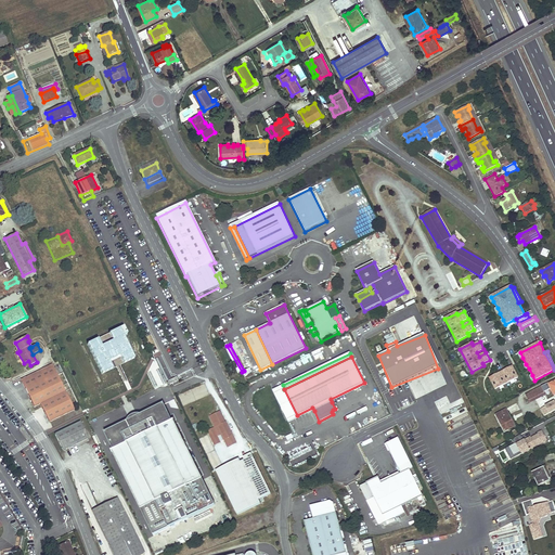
[(75,410),(52,364),(21,379),(35,407),(40,404),(50,422),(75,410)]
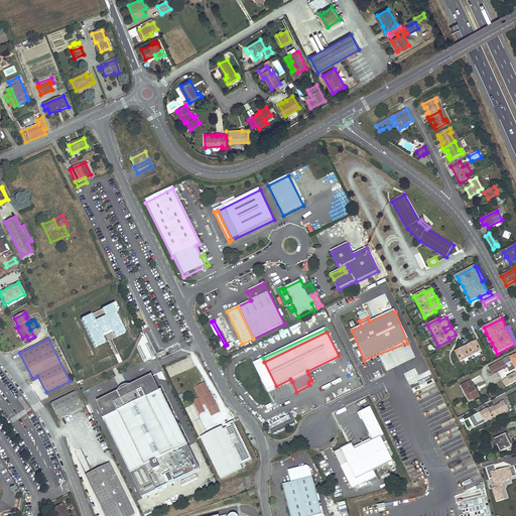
[(477,352),(481,349),(476,340),(455,351),(460,360),(464,358),(467,357),(474,353),(477,352)]
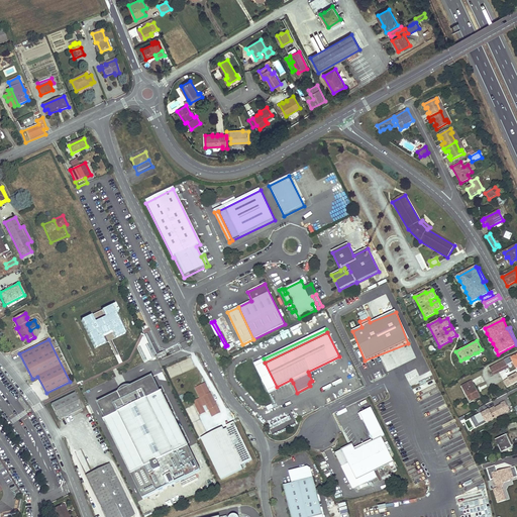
[(341,360),(339,356),(308,372),(309,375),(341,360)]
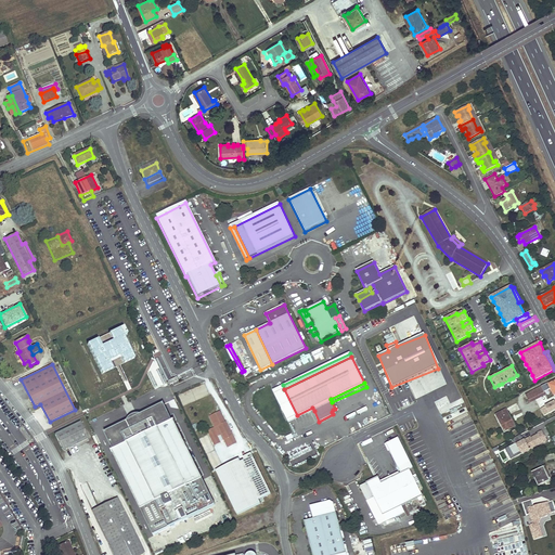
[(284,389),(283,385),(272,390),(274,394),(284,389)]
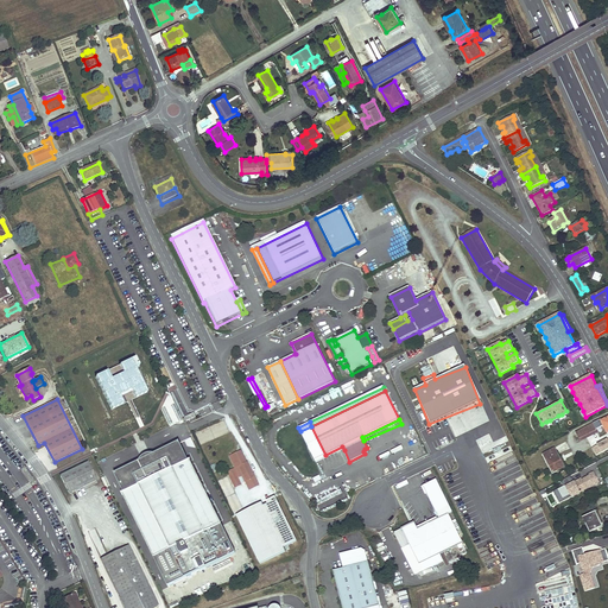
[(600,428),(597,423),(576,434),(580,441),(596,431),(596,430),(600,428)]
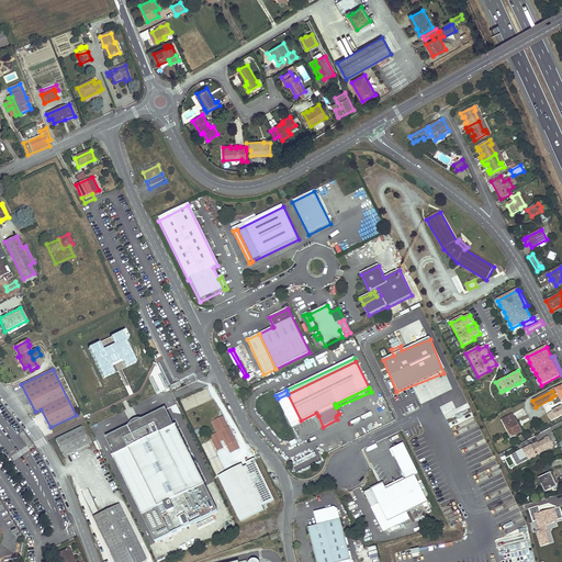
[(301,420),(288,394),(278,398),(290,426),(301,420)]
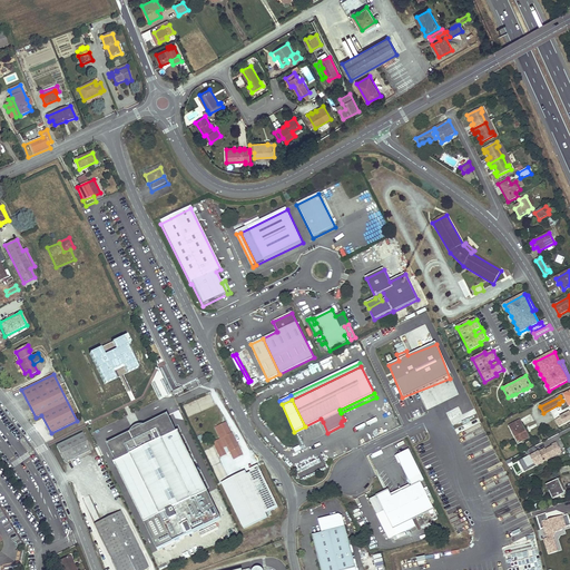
[(564,413),(562,410),(559,412),(558,409),(552,411),(556,418),(564,413)]
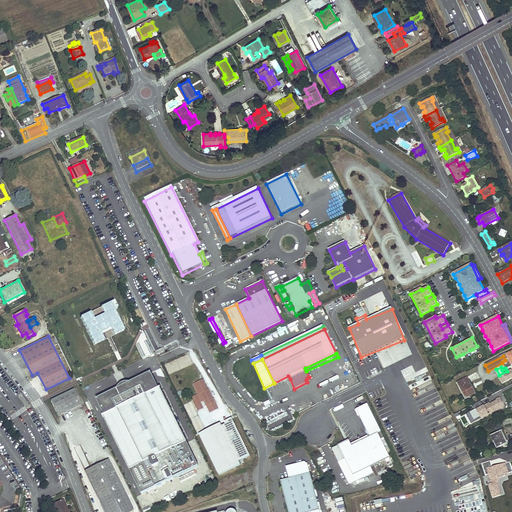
[(499,378),(502,384),(511,378),(511,371),(499,378)]
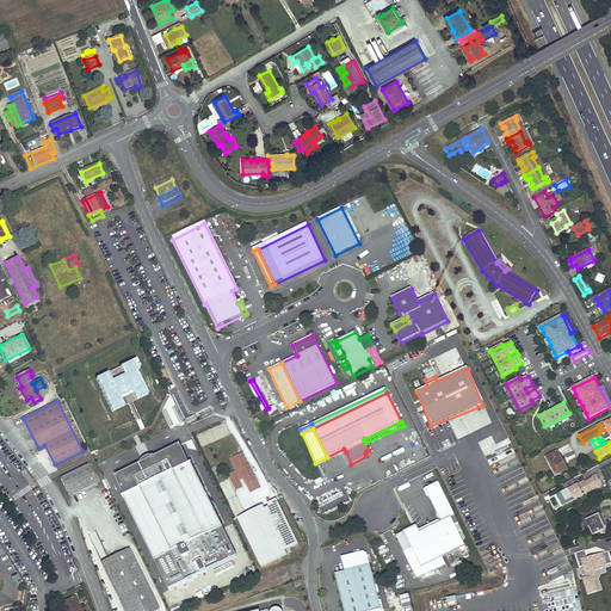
[(180,445),(155,457),(153,457),(150,457),(149,457),(146,458),(143,460),(142,461),(141,463),(140,466),(116,477),(124,497),(123,498),(170,591),(236,557),(191,464),(190,464),(180,445)]
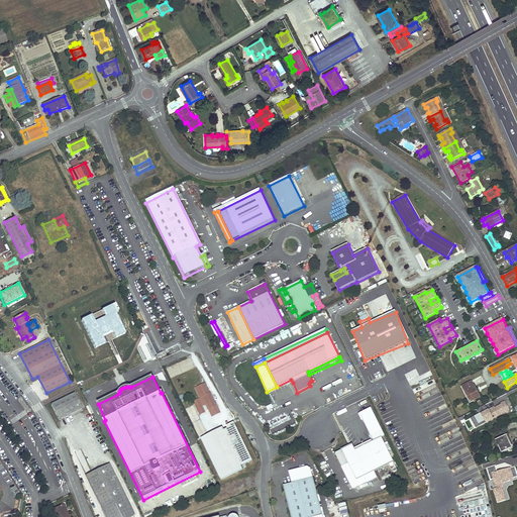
[(277,387),(279,390),(293,383),(291,380),(277,387)]
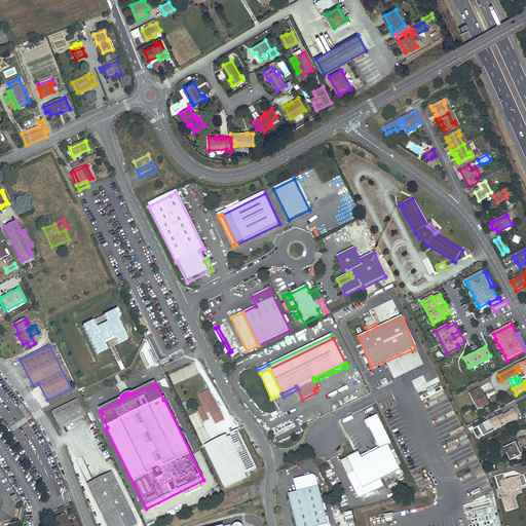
[(487,405),(480,388),(470,393),(478,409),(487,405)]
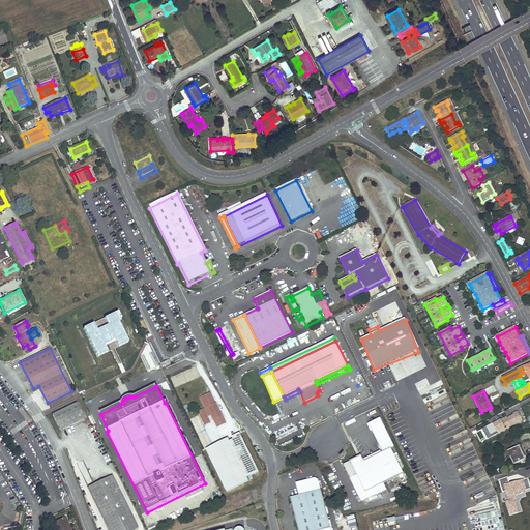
[(223,416),(216,403),(214,404),(210,393),(201,398),(206,408),(213,421),(223,416)]
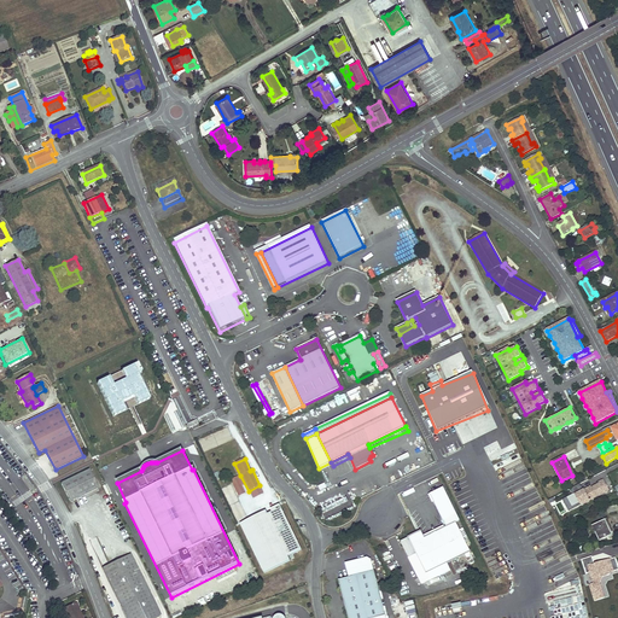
[(331,462),(319,468),(321,472),(333,466),(331,462)]
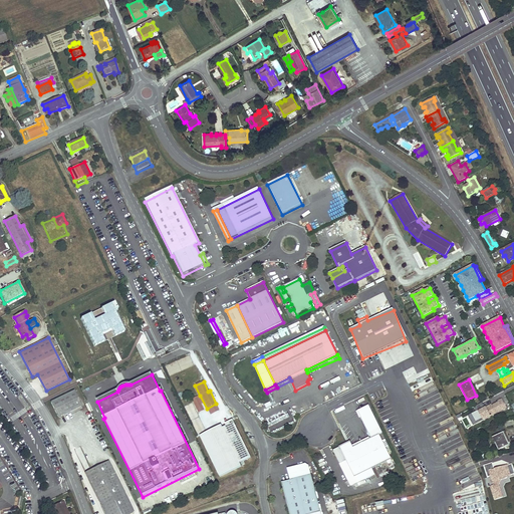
[(82,406),(74,391),(68,394),(64,395),(51,403),(58,418),(82,406)]
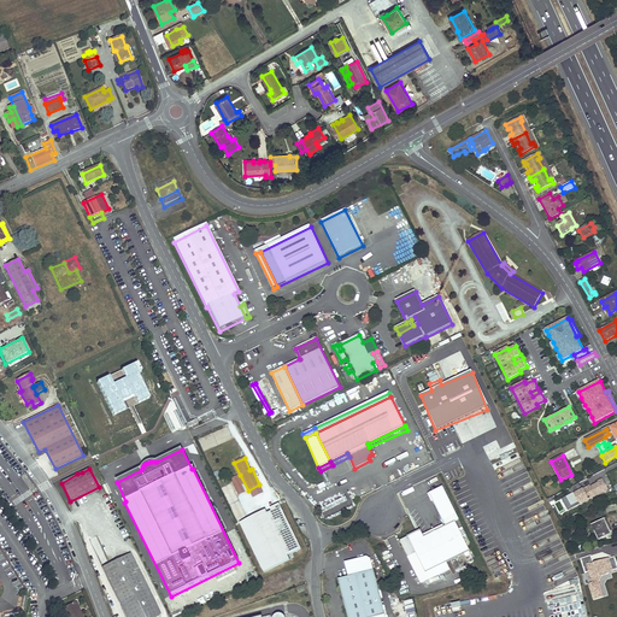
[(246,493),(238,476),(234,479),(242,495),(246,493)]
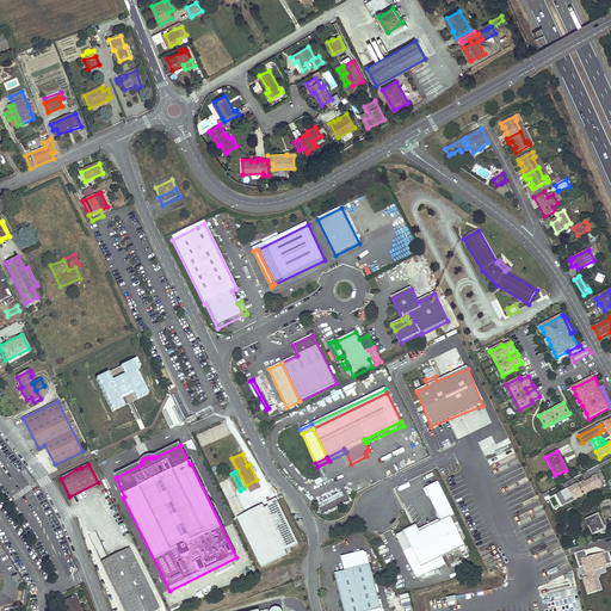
[(578,485),(574,479),(563,483),(566,488),(561,492),(566,501),(574,498),(574,499),(582,495),(581,492),(584,491),(585,494),(602,485),(597,475),(592,477),(592,479),(585,482),(584,481),(580,483),(580,485),(578,486),(578,485)]
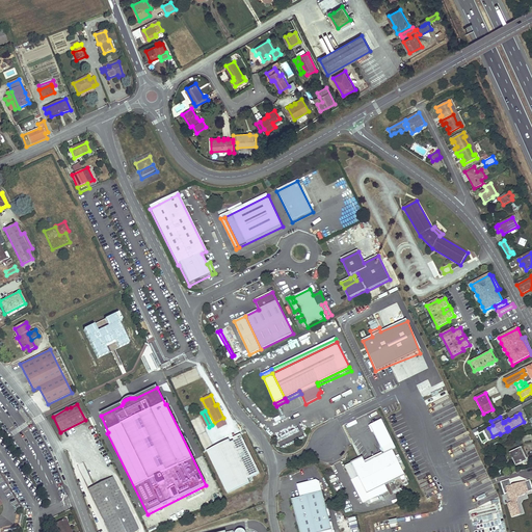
[(392,450),(395,448),(381,420),(370,425),(384,453),(382,454),(365,463),(364,460),(363,459),(361,461),(358,458),(344,466),(351,480),(358,477),(367,494),(384,484),(399,477),(402,483),(404,482),(407,480),(392,450)]
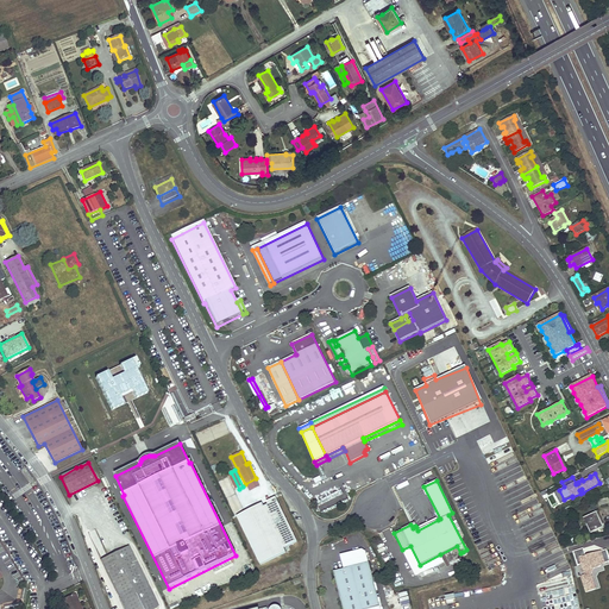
[(314,496),(318,504),(343,496),(340,487),(314,496)]
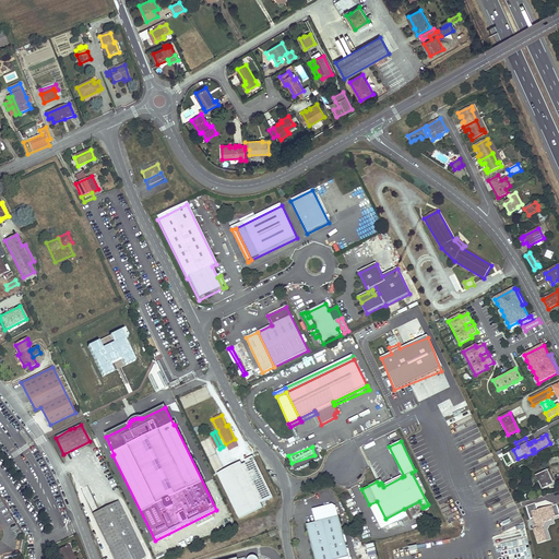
[(525,455),(518,459),(513,450),(509,452),(514,463),(525,456),(525,455)]
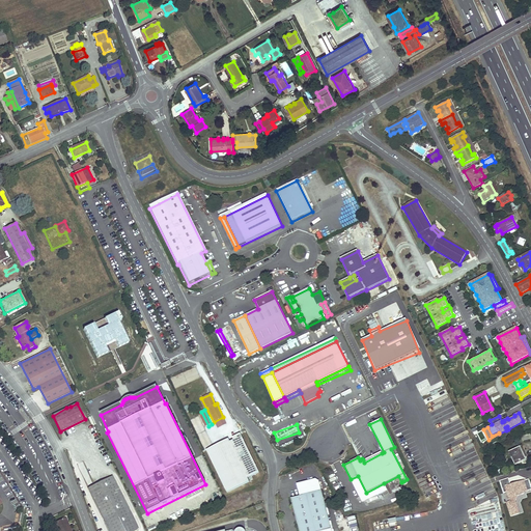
[(482,444),(488,440),(483,429),(476,434),(482,444)]
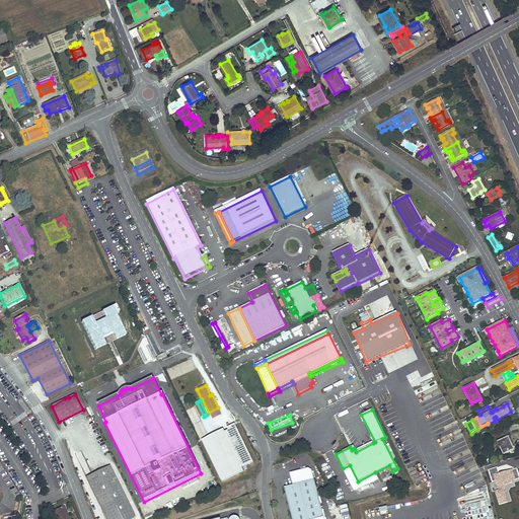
[(202,443),(221,484),(243,473),(241,469),(252,464),(236,431),(229,434),(225,436),(224,435),(223,432),(202,443)]
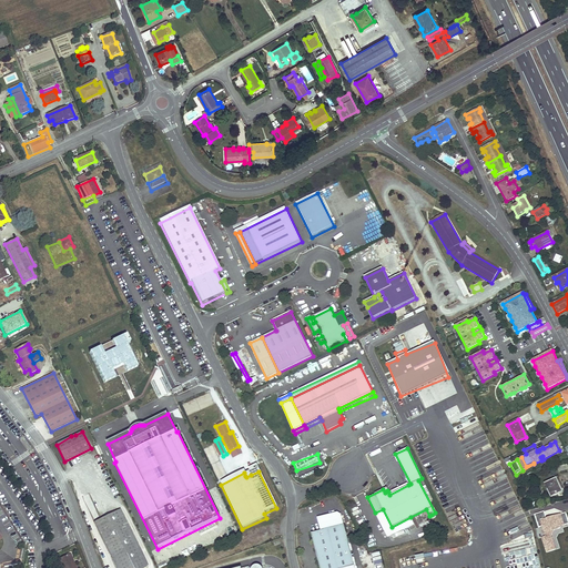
[(563,493),(556,478),(545,484),(551,498),(563,493)]
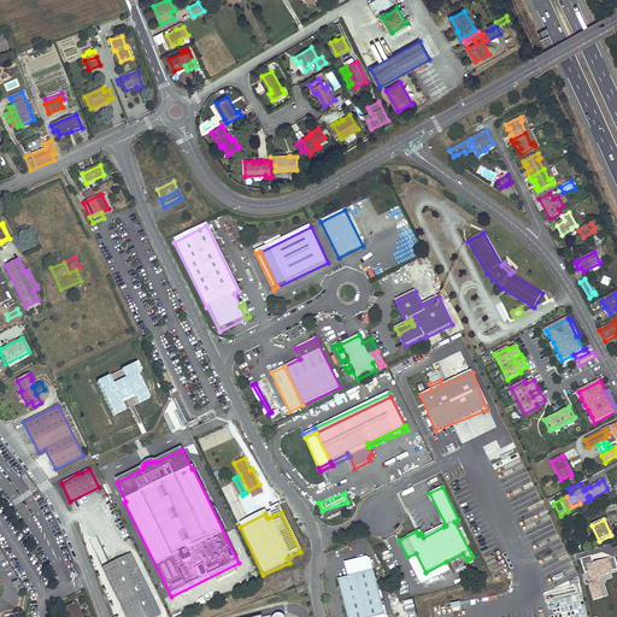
[(422,534),(423,538),(444,527),(442,524),(422,534)]
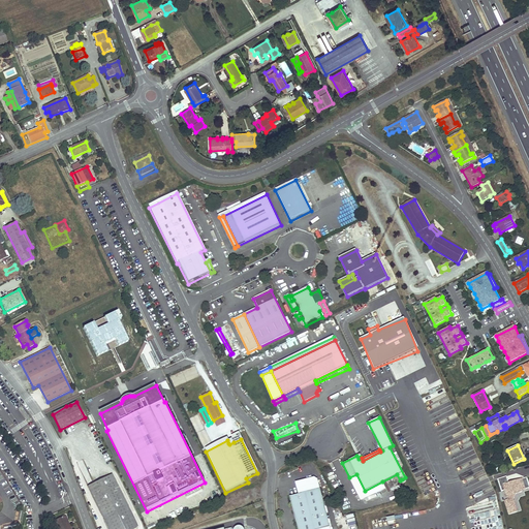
[(133,528),(137,527),(112,474),(88,486),(109,528),(133,528)]
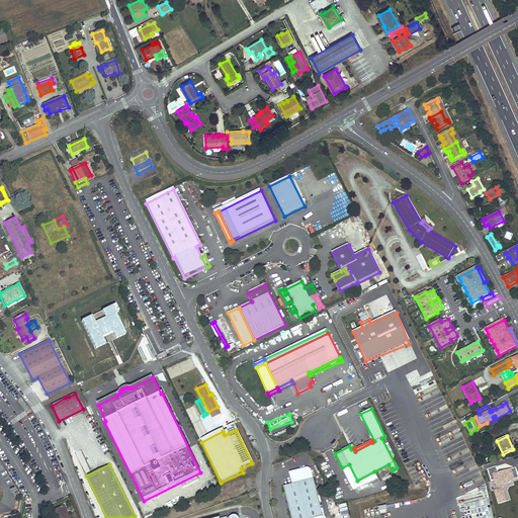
[(310,467),(289,471),(292,485),(284,487),(288,501),(290,501),(292,507),(289,508),(291,517),(323,517),(312,468),(310,467)]
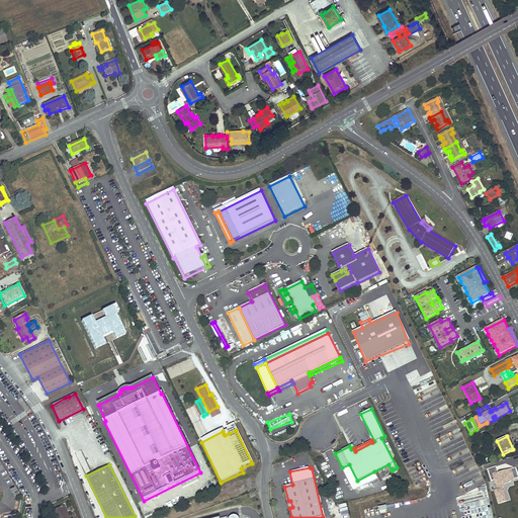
[(374,471),(357,481),(360,487),(377,479),(374,471)]
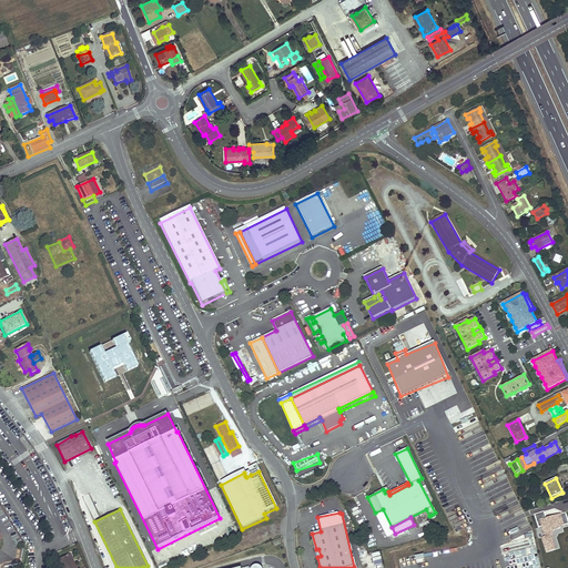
[(261,546),(271,541),(270,538),(262,540),(260,535),(252,537),(254,544),(260,541),(261,546)]
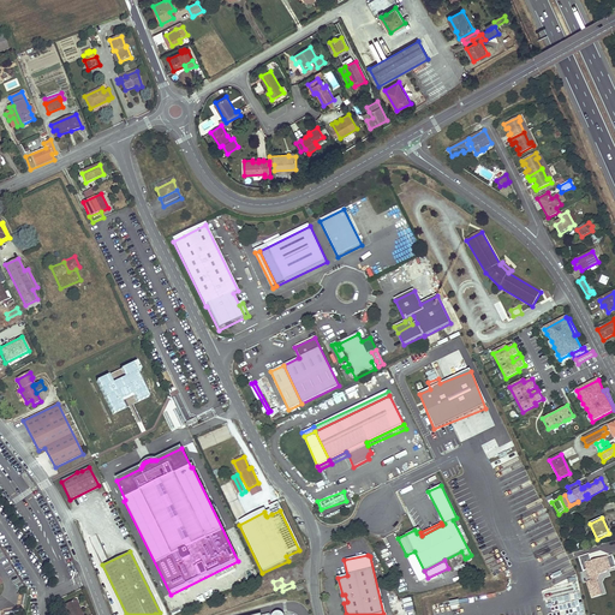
[(611,607),(608,592),(595,596),(597,609),(611,607)]
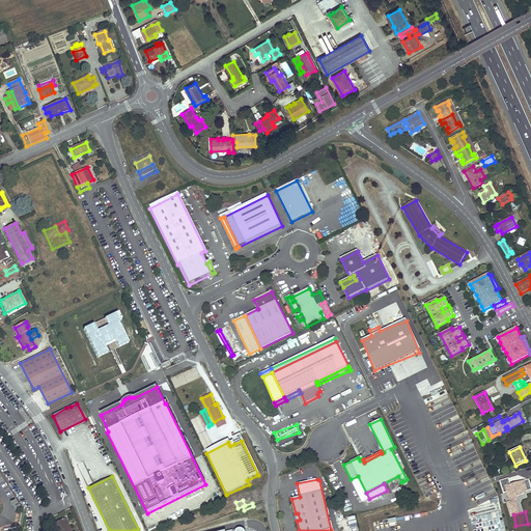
[(63,519),(63,516),(61,518),(62,519),(54,523),(57,530),(71,530),(68,526),(66,526),(63,519)]
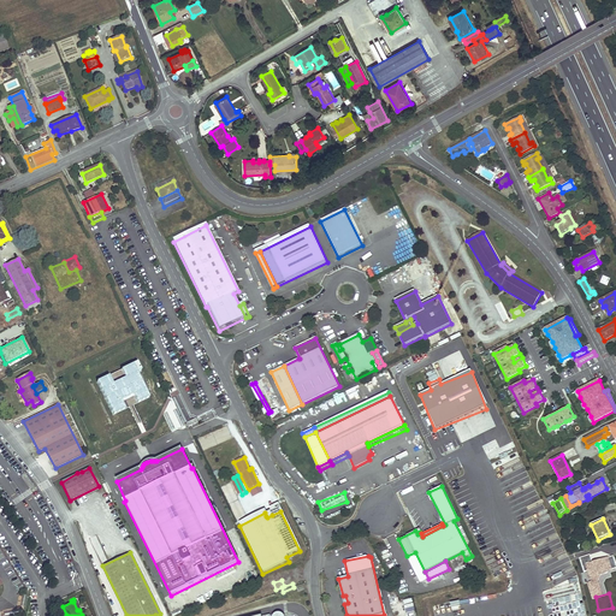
[(403,600),(406,612),(414,610),(412,599),(403,600)]
